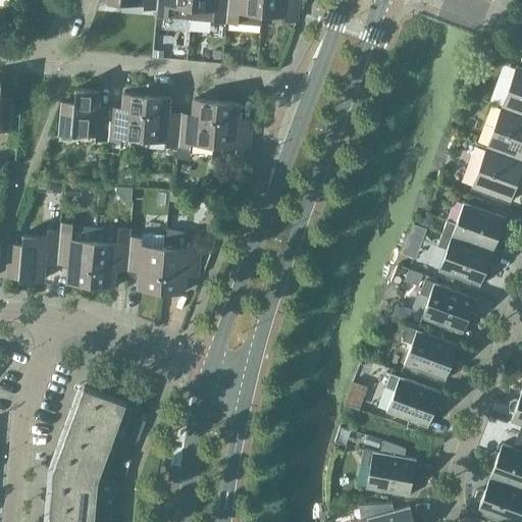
[(144,8),(156,9),(157,0),(108,0),(108,5),(122,6),(122,2),(145,4),(144,8)]
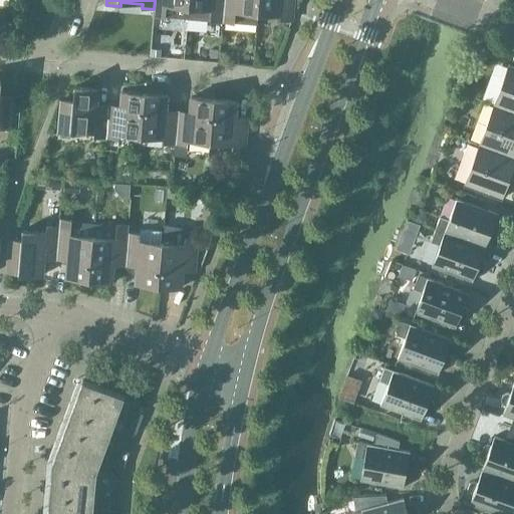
[(155,0),(154,9),(154,16),(188,19),(189,0),(155,0)]
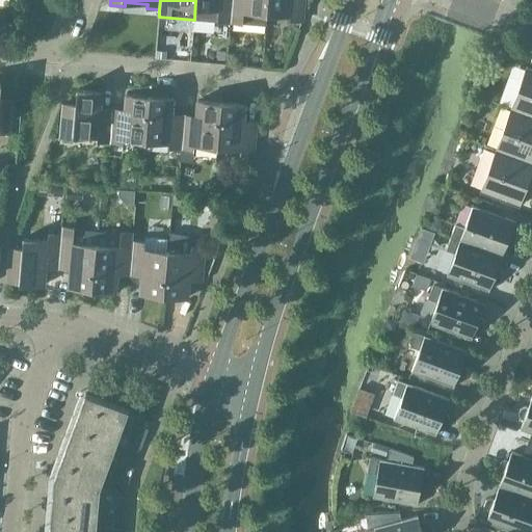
[(195,0),(194,20),(231,23),(232,0),(195,0)]
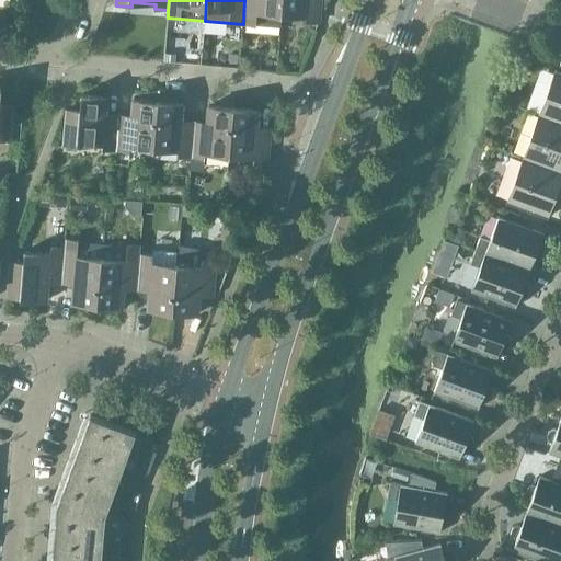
[(244,0),(243,24),(281,27),(282,15),(283,0),(244,0)]
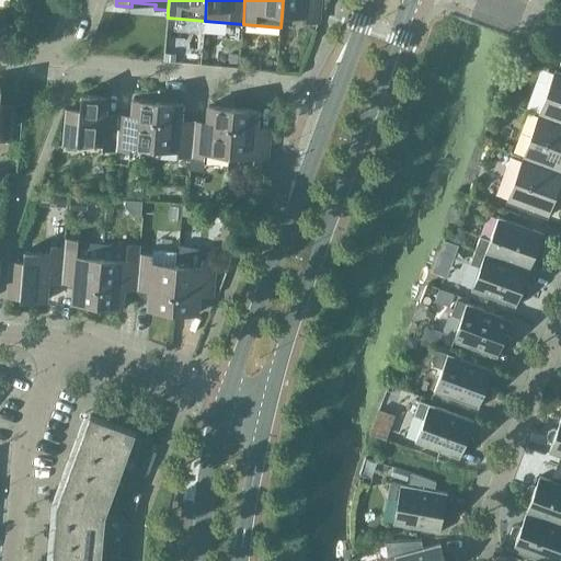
[(283,0),(282,15),(306,18),(306,22),(319,23),(321,0),(283,0)]
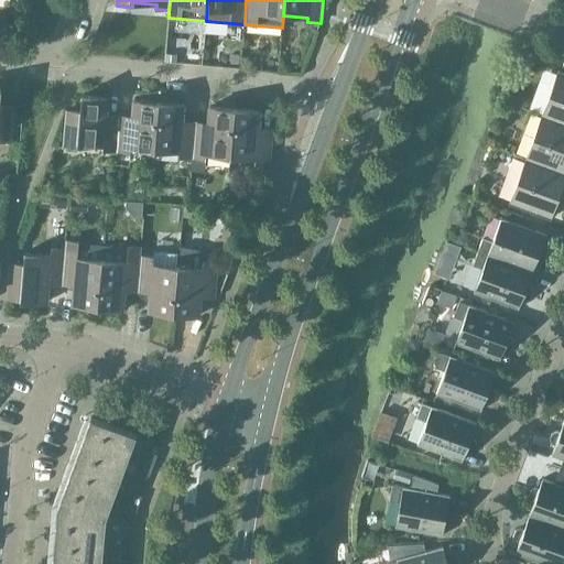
[(563,73),(559,71),(542,116),(563,123),(563,73)]
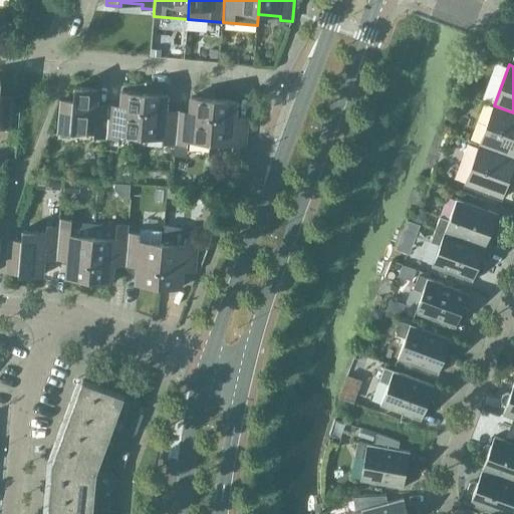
[(0,129),(10,130),(12,97),(0,96),(2,81),(0,80),(0,129)]
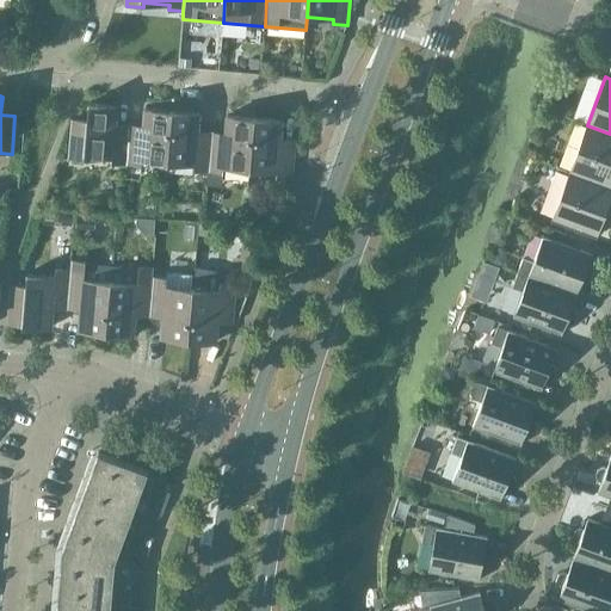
[(112,162),(127,164),(129,130),(116,129),(117,106),(88,104),(87,122),(73,121),(69,159),(86,160),(87,155),(112,158),(112,162)]
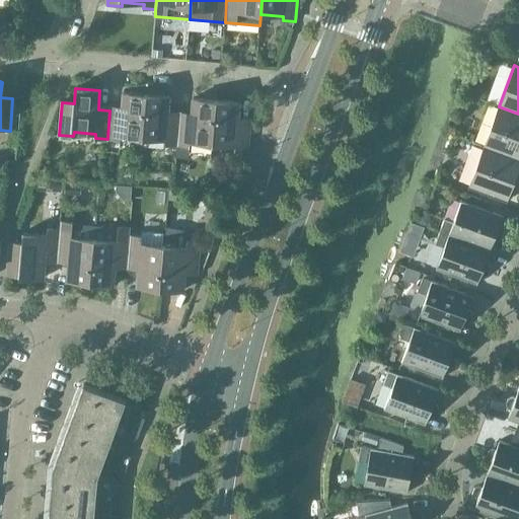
[(143,138),(146,94),(124,92),(122,112),(109,110),(107,139),(120,140),(120,136),(143,138)]
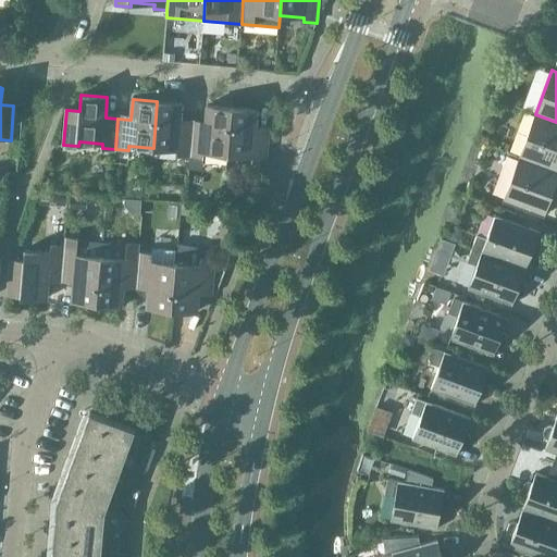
[(177,155),(189,156),(193,125),(180,124),(182,103),(157,101),(153,148),(177,150),(177,155)]
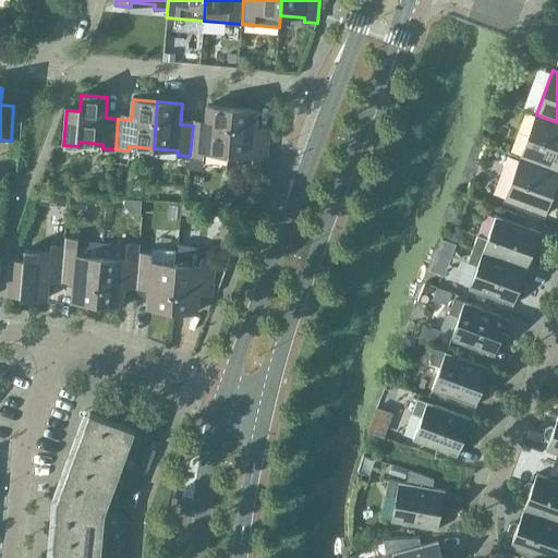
[(190,156),(204,157),(204,153),(229,155),(232,108),(207,106),(206,126),(193,125),(190,156)]
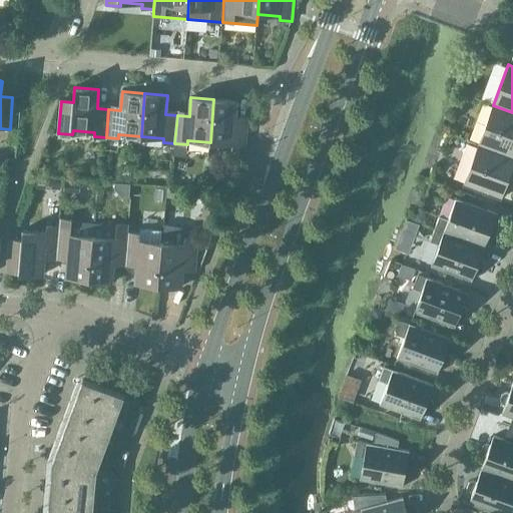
[(213,99),(210,142),(232,144),(232,148),(244,149),(246,121),(234,120),(236,101),(213,99)]
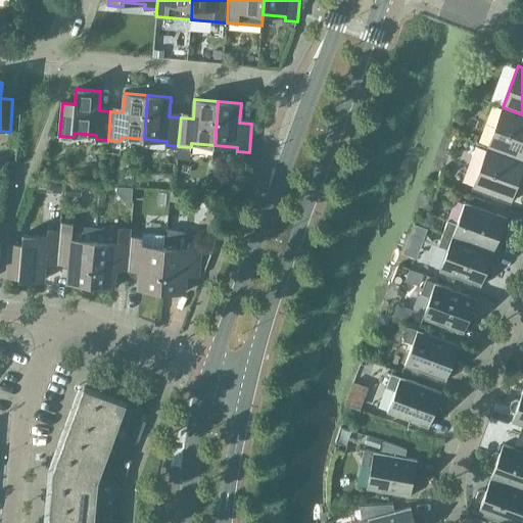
[(522,160),(522,114),(503,107),(488,148),(522,160)]
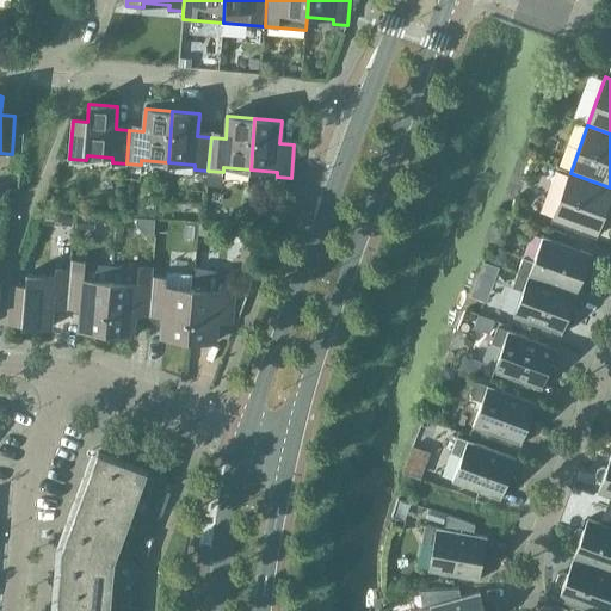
[(596,238),(610,196),(610,187),(571,173),(551,221),(596,238)]
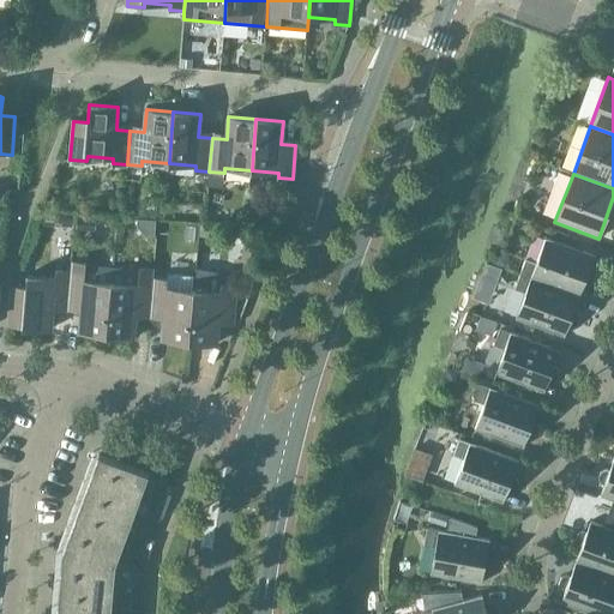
[(525,259),(521,275),(579,296),(585,282),(589,283),(595,281),(597,274),(595,268),(590,266),(595,256),(546,238),(536,263),(525,259)]
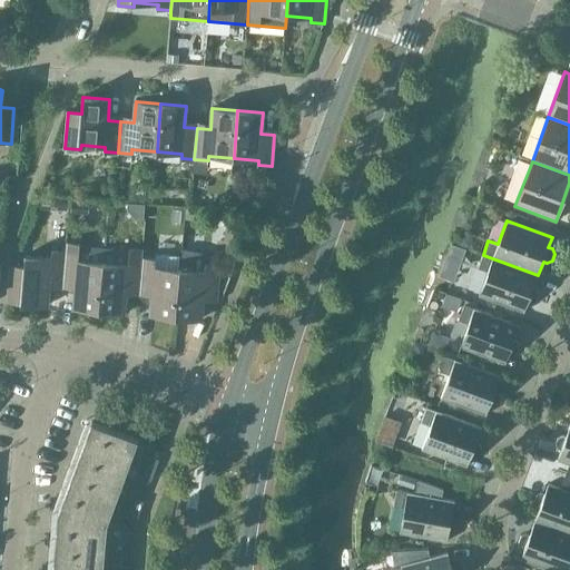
[(80,245),(67,244),(66,252),(62,283),(76,284),(74,308),(99,311),(105,249),(80,247),(80,245)]
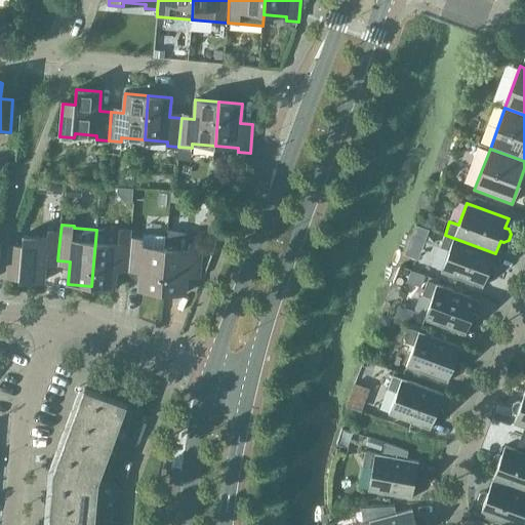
[(96,230),(95,240),(91,286),(115,288),(117,266),(128,267),(131,239),(132,231),(120,230),(120,233),(96,230)]
